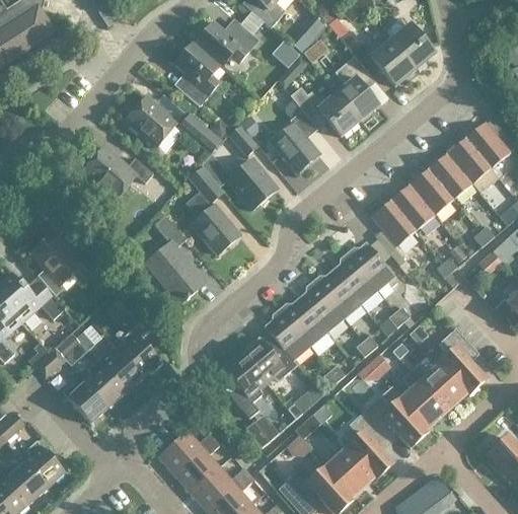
[(0,0),(0,64),(55,29),(39,3),(39,0),(0,0)]
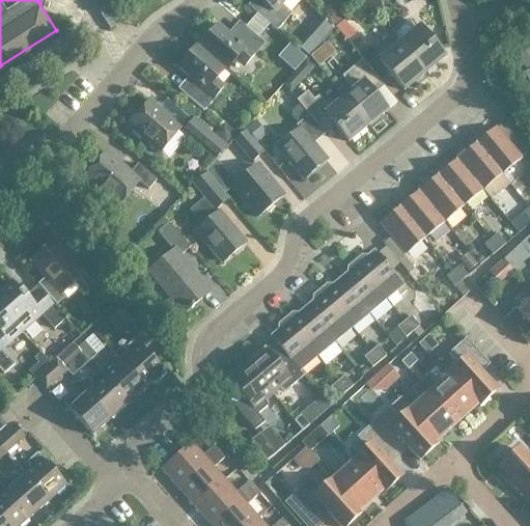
[(211,0),(226,10),(232,1),(230,0),(211,0)]
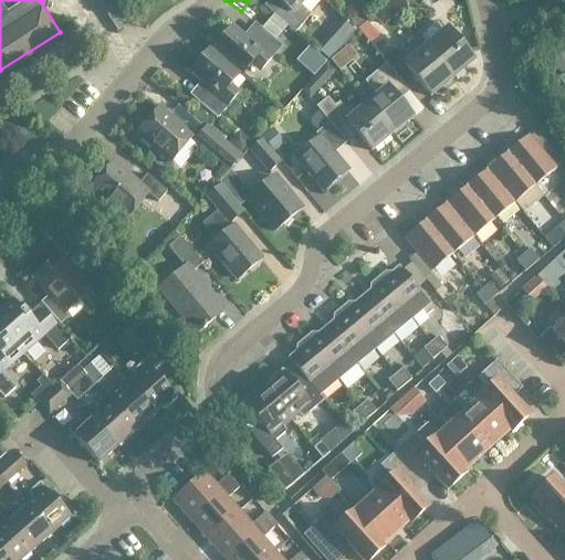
[(281,0),(273,10),(295,29),(311,11),(300,1),(301,0),(281,0)]
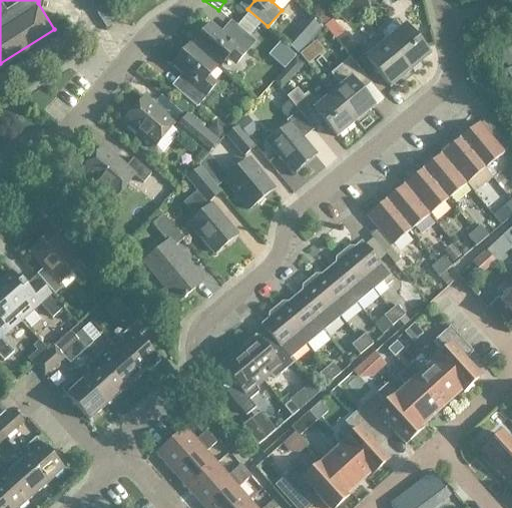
[(356,0),(360,8),(370,2),(369,0),(356,0)]
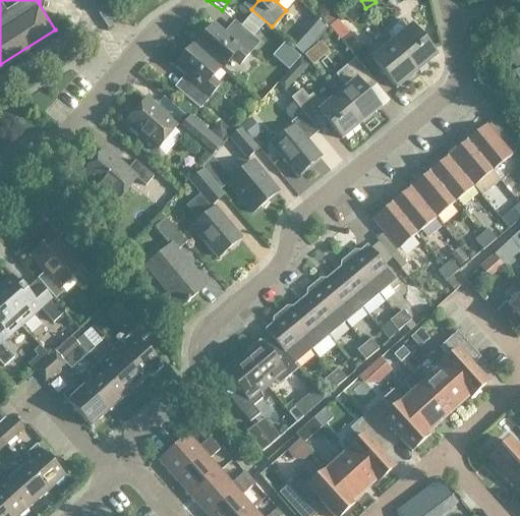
[(343,2),(330,11),(338,22),(351,13),(343,2)]
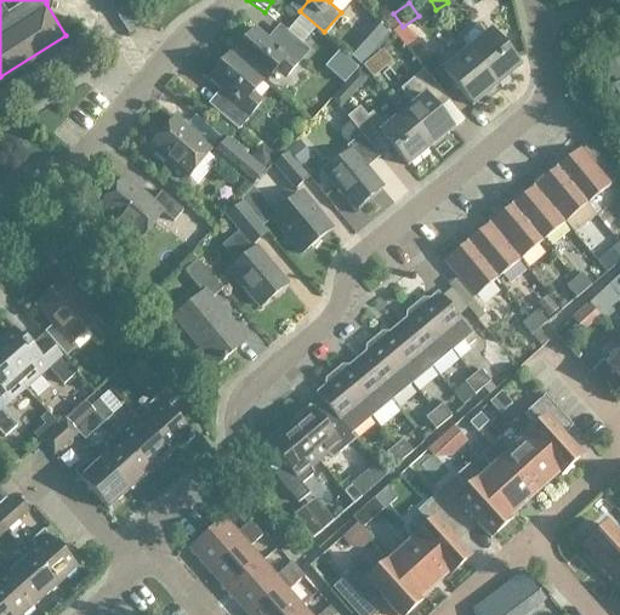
[(263,77),(265,78),(276,67),(286,75),(311,46),(286,27),(274,40),(255,24),(234,49),(233,50),(263,77)]
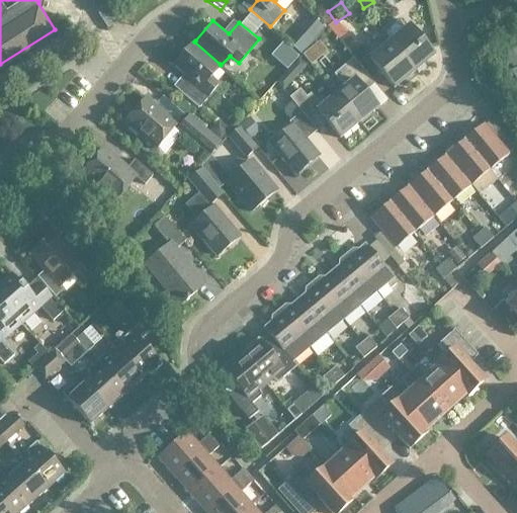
[(391,38),(414,68),(434,52),(410,22),(391,38)]
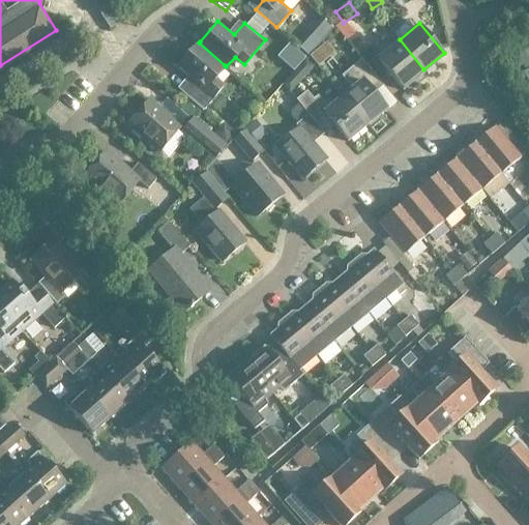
[(362,55),(366,61),(378,52),(359,29),(348,38),(362,55)]
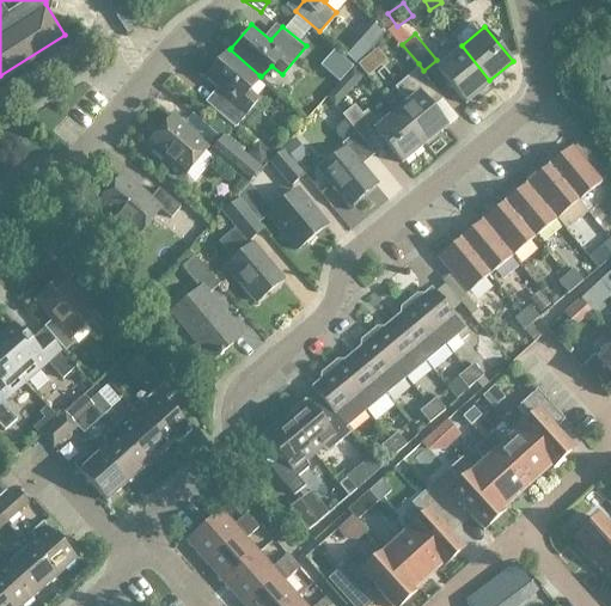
[(489,80),(462,46),(438,65),(466,99),(489,80)]
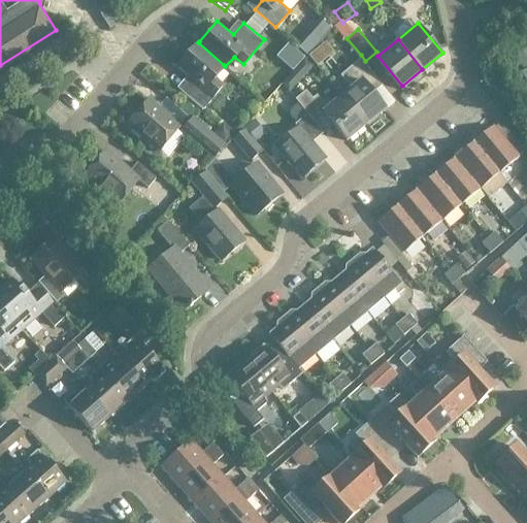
[(216,74),(224,65),(198,42),(199,41),(197,40),(177,62),(189,71),(177,85),(203,106),(225,82),(216,74)]
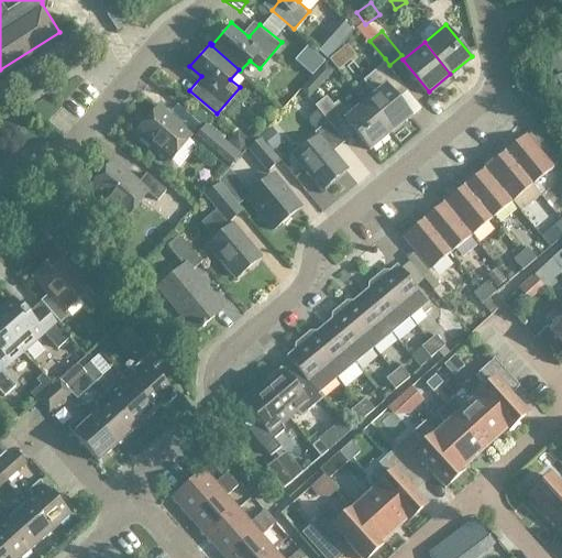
[(561,46),(550,53),(552,56),(560,72),(561,70),(561,46)]
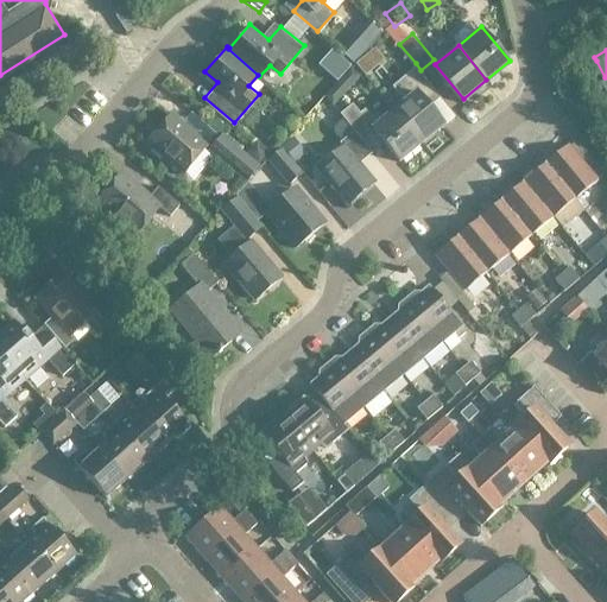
[(405,99),(394,107),(422,139),(443,121),(425,99),(437,89),(421,70),(392,82),(405,99)]
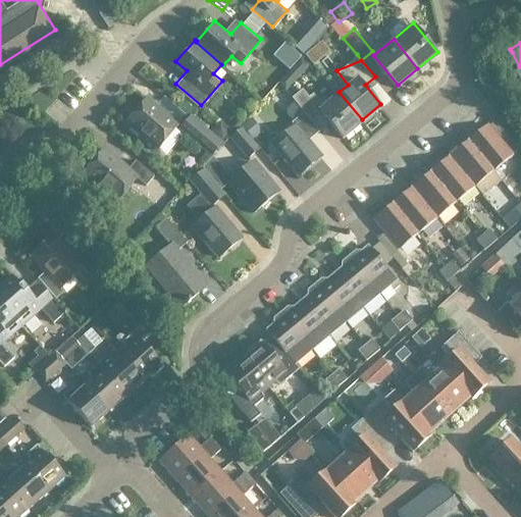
[(362,119),(339,92),(329,100),(325,94),(320,98),(313,91),(309,94),(303,86),(293,95),(317,124),(327,116),(343,136),(362,119)]
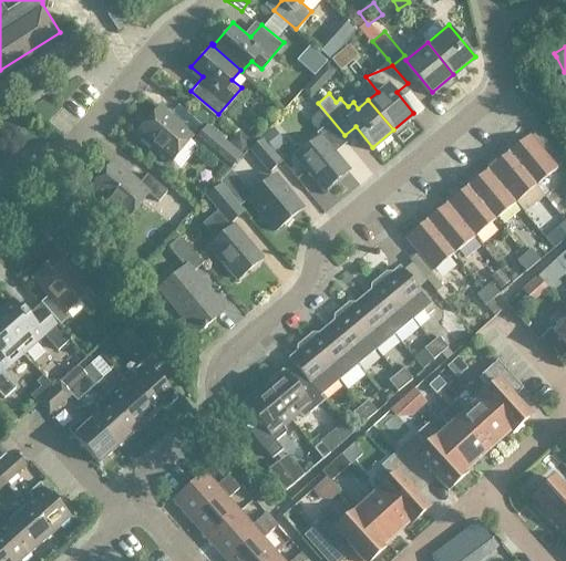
[(136,131),(171,159),(194,132),(161,103),(136,131)]
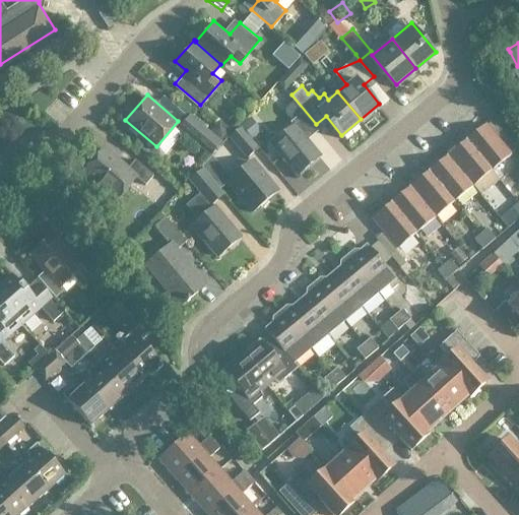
[(222,139),(221,139),(190,113),(179,126),(210,153),(222,139)]
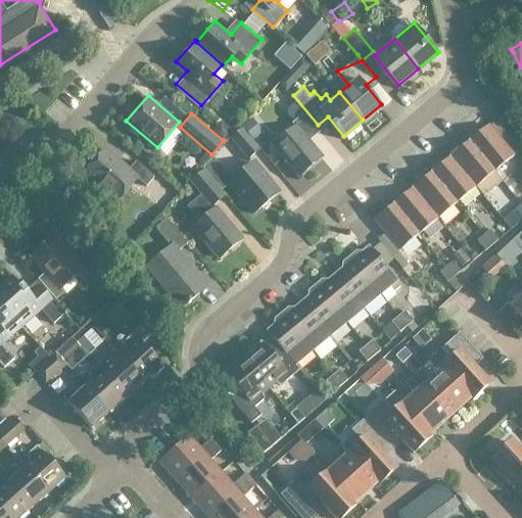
[(470,137),(494,168),(514,151),(489,122),(470,137)]
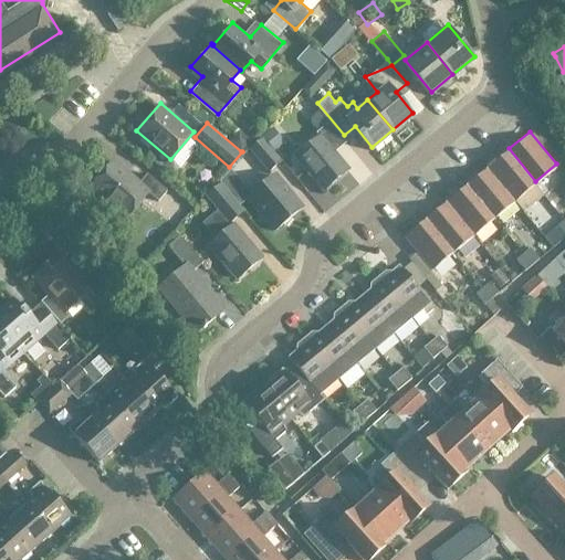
[(296,152),(324,187),(348,166),(321,133),(296,152)]
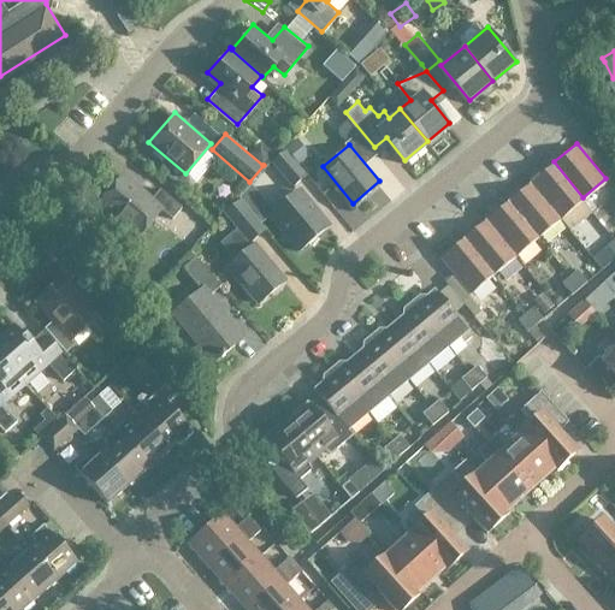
[(306,172),(285,147),(272,158),(293,183),(306,172)]
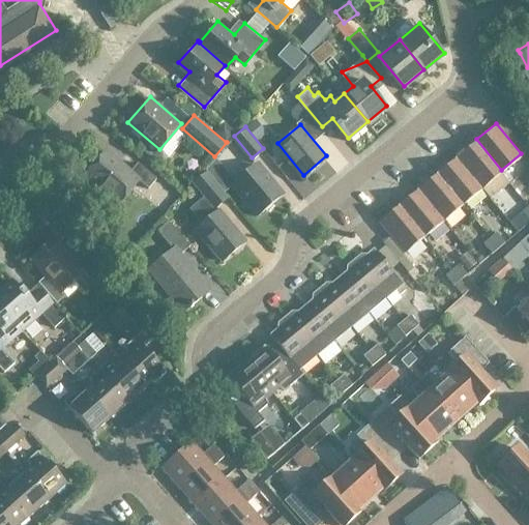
[(457,155),(482,186),(501,170),(476,139),(457,155)]
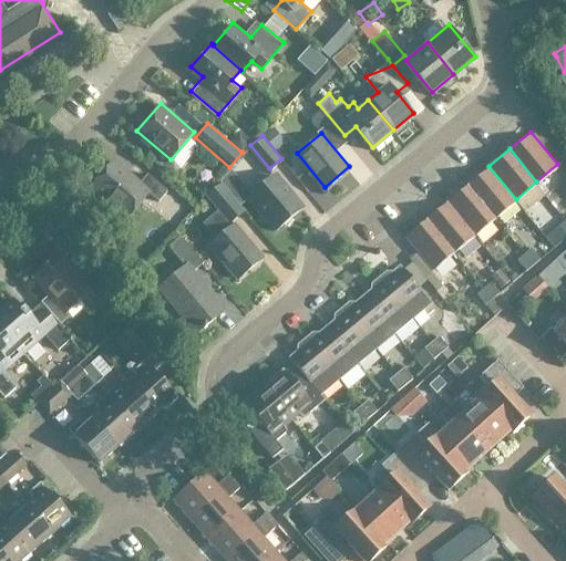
[(147,170),(140,180),(113,158),(90,185),(126,217),(150,189),(160,198),(168,188),(147,170)]
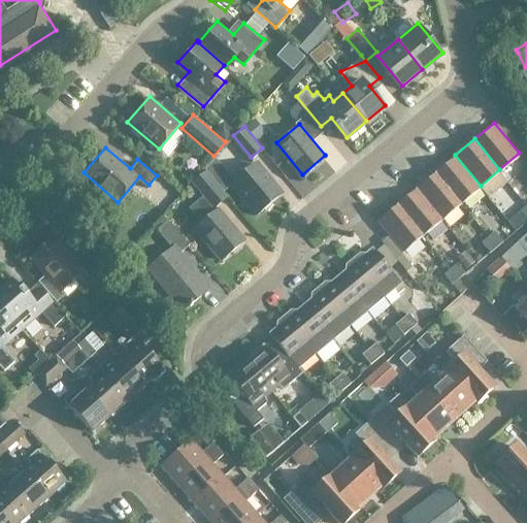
[(436,170),(461,201),(481,186),(455,155),(436,170)]
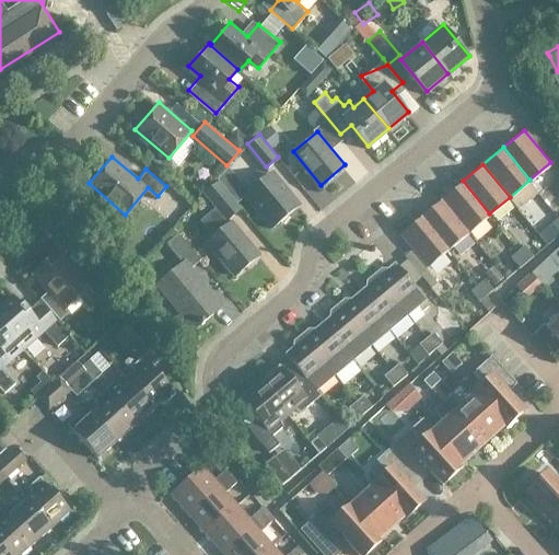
[(235,174),(229,165),(218,177),(223,184),(235,174)]
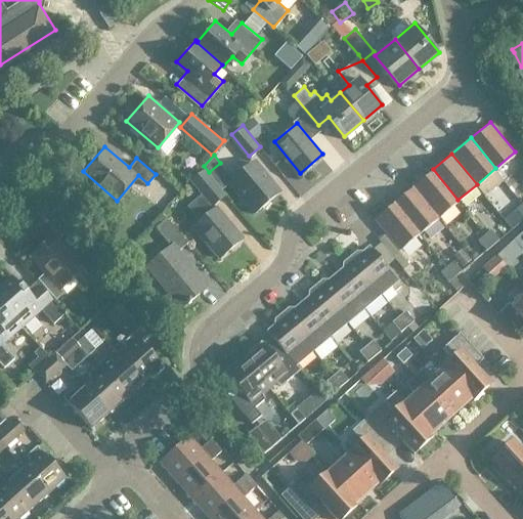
[(279,189),(255,159),(229,180),(255,210),(279,189)]
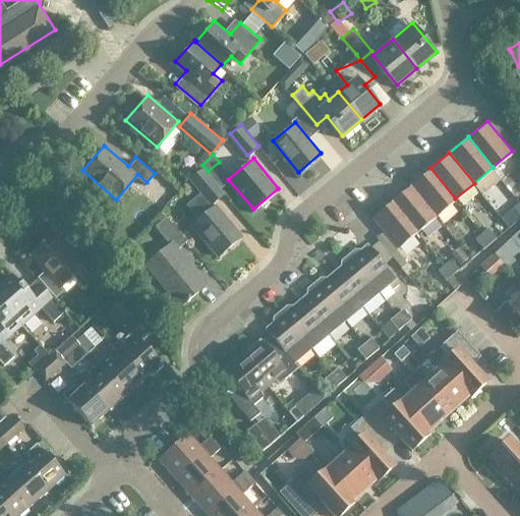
[(223,192),(203,167),(191,176),(212,202),(223,192)]
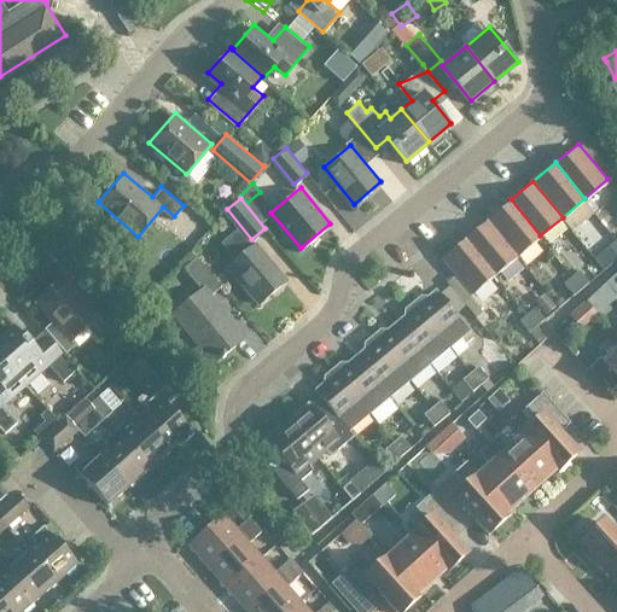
[(488,217),(518,254),(540,235),(511,199),(488,217)]
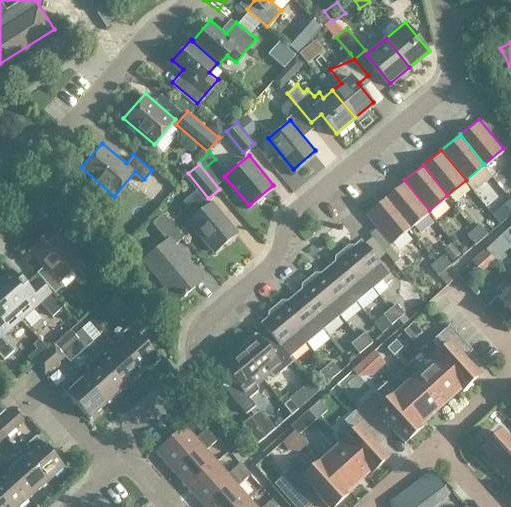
[(505,201),(510,196),(510,178),(496,190),(505,201)]
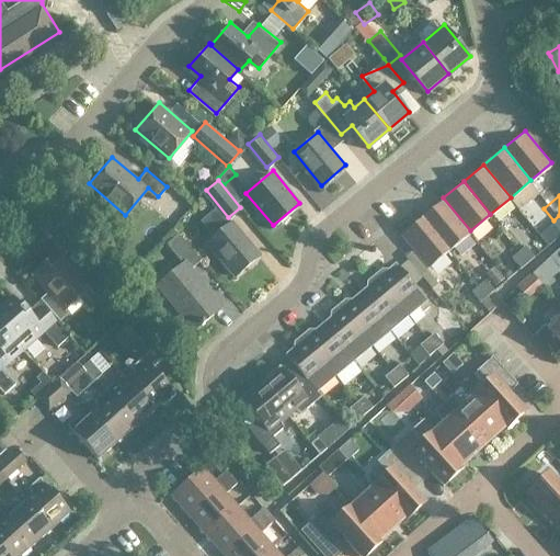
[(423,215),(450,247),(470,230),(443,197),(423,215)]
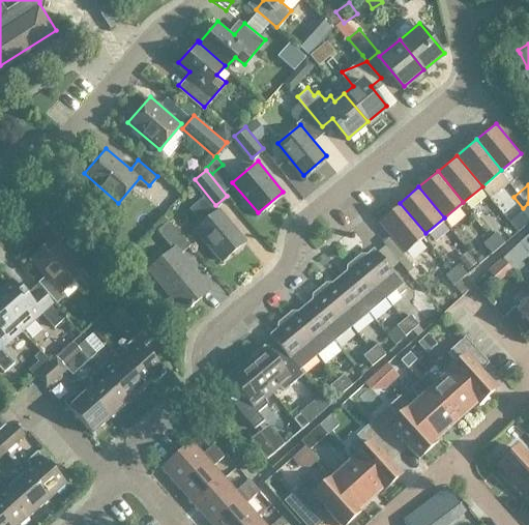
[(425,233),(400,203),(380,219),(405,250),(425,233)]
